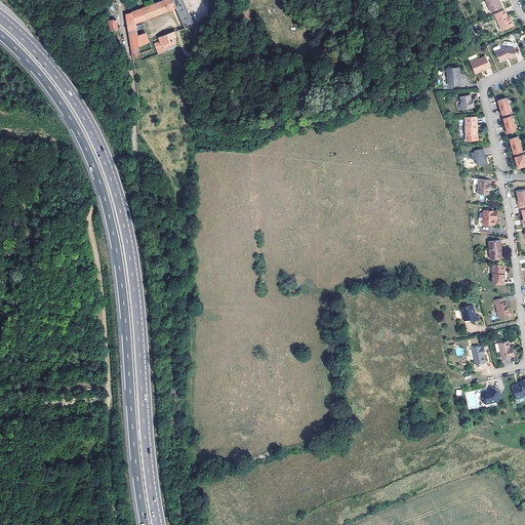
[(186,28),(194,25),(184,0),(165,0),(127,14),(132,51),(133,59),(134,64),(143,61),(139,54),(140,53),(138,47),(150,42),(146,33),(138,36),(137,30),(136,26),(136,24),(176,7),(186,28)]
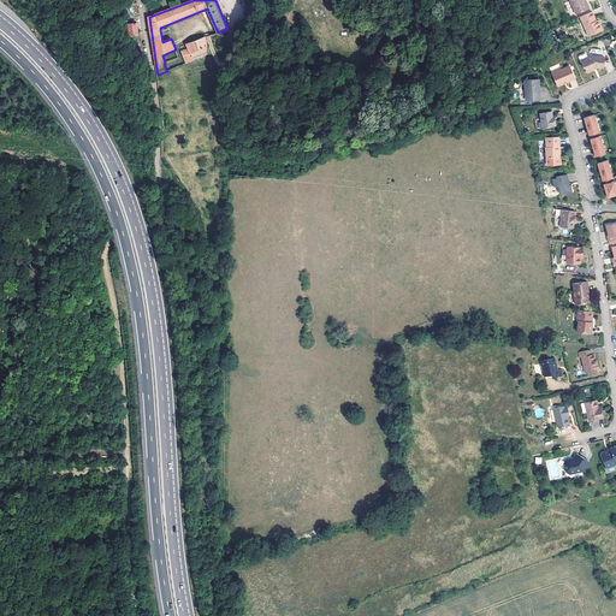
[(585,0),(569,0),(576,13),(587,9),(585,0),(586,0),(585,0)]
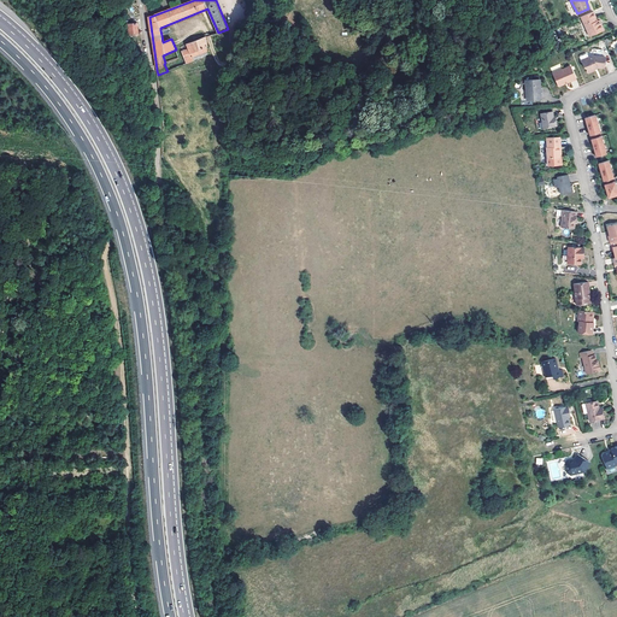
[(591,33),(603,28),(599,21),(598,21),(593,11),(581,16),(586,27),(587,25),(591,33)]
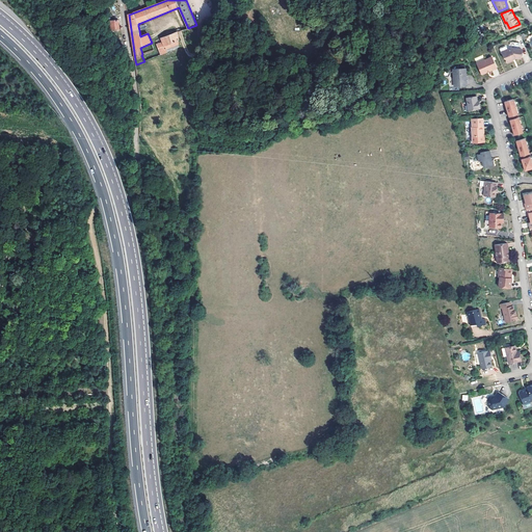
[(112,31),(120,30),(118,20),(111,21),(112,31)]
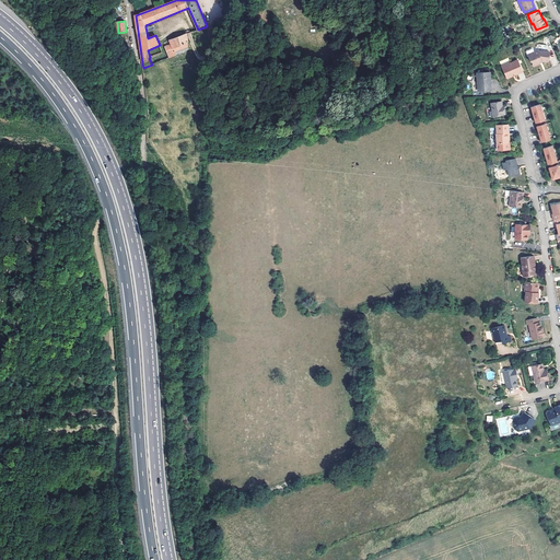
[(189,49),(187,34),(171,41),(172,45),(165,48),(170,57),(189,49)]
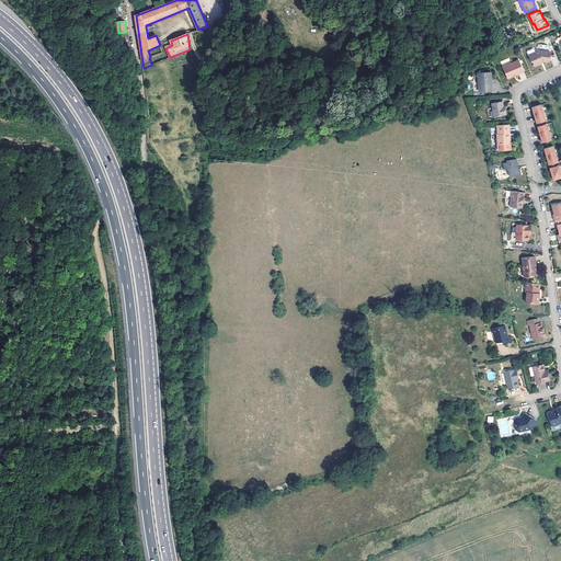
[(535,55),(530,57),(533,63),(535,64),(536,67),(541,65),(545,63),(549,63),(550,53),(548,53),(549,46),(541,45),(539,47),(537,49),(537,52),(535,53),(535,55)]
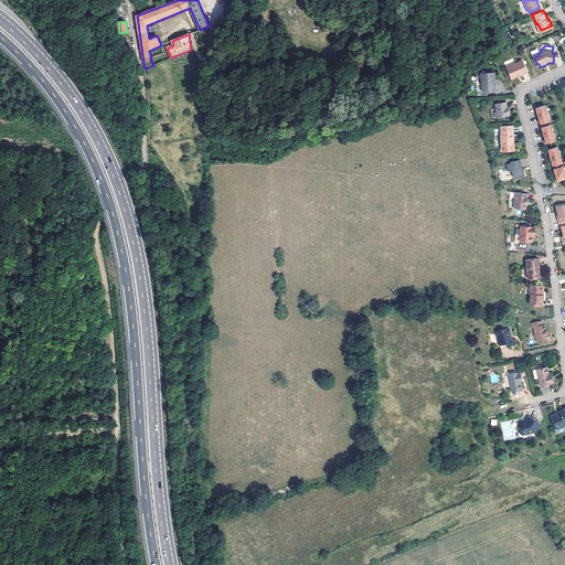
[(523,61),(507,68),(512,81),(529,73),(523,61)]
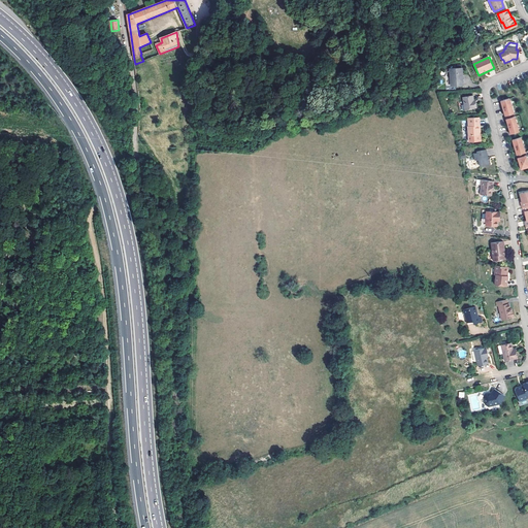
[(450,70),(451,87),(464,86),(463,80),(463,76),(463,69),(462,69),(462,66),(458,66),(458,69),(450,70)]
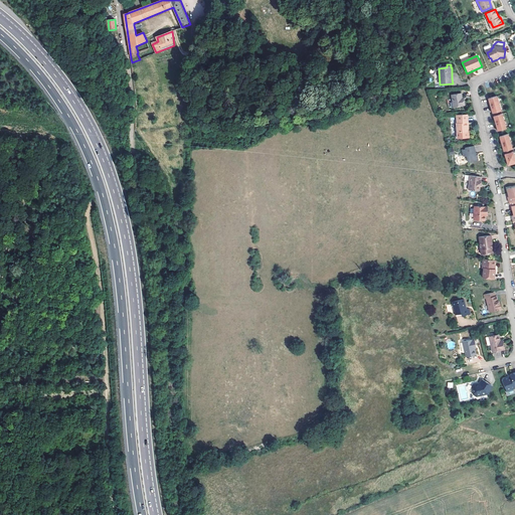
[(462,94),(453,96),(455,108),(466,107),(465,101),(463,101),(462,94)]
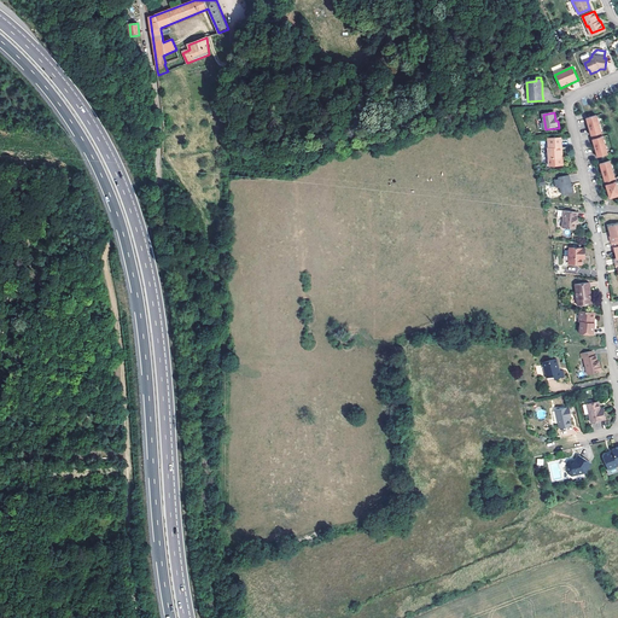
[(596,116),(586,120),(590,136),(592,136),(599,134),(601,134),(596,116)]
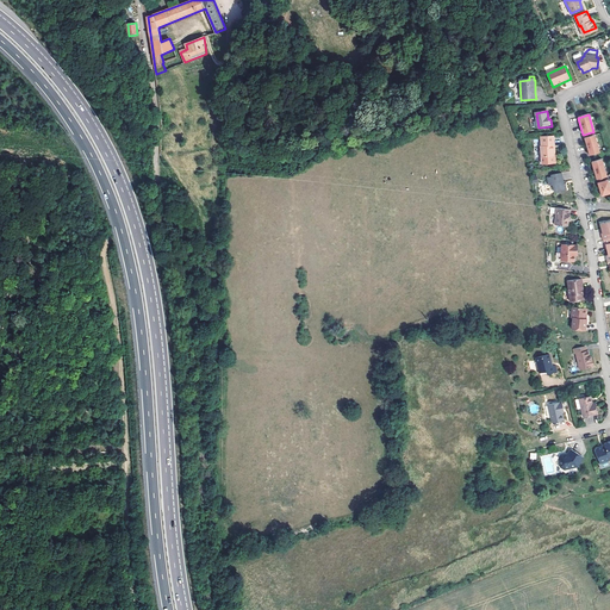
[(553,147),(555,147),(554,136),(541,137),(542,148),(541,147),(542,159),(554,157),(553,147)]
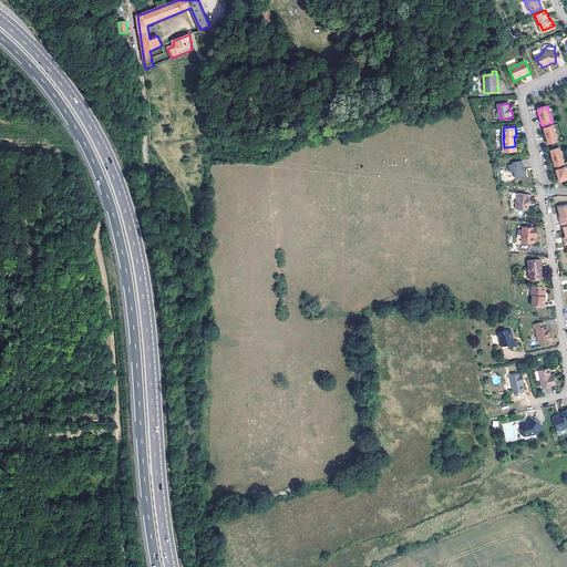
[(544,130),(543,130),(547,145),(557,143),(553,126),(550,127),(544,130)]
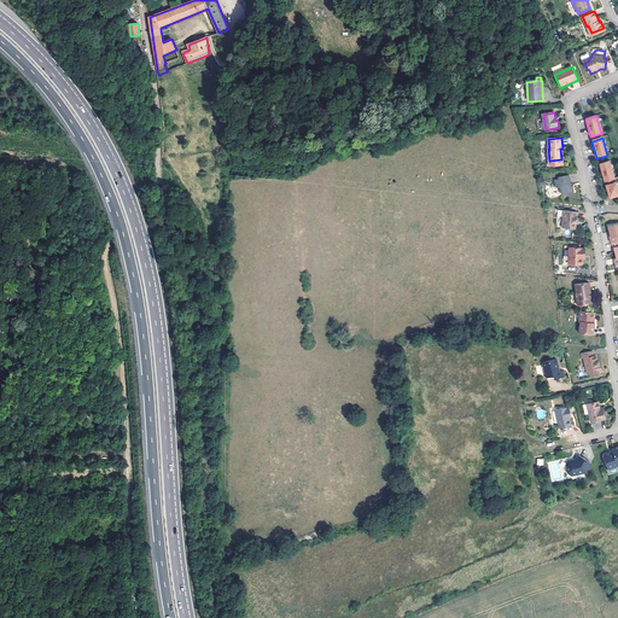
[(610,162),(599,165),(604,182),(605,182),(611,180),(614,180),(610,162)]
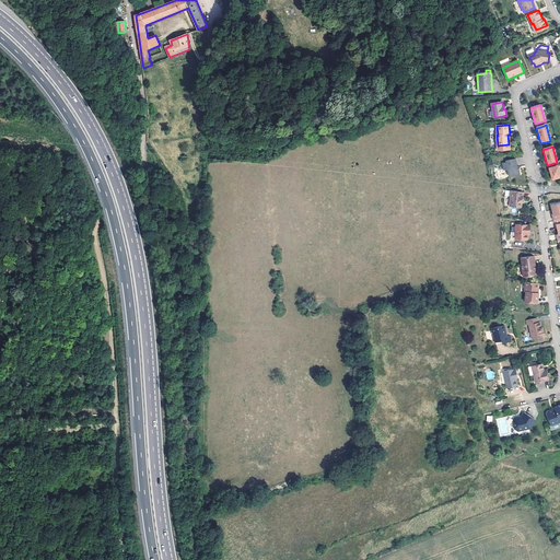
[(520,172),(520,168),(518,168),(516,160),(506,162),(506,163),(503,164),(505,172),(509,171),(510,177),(521,175),(520,172)]
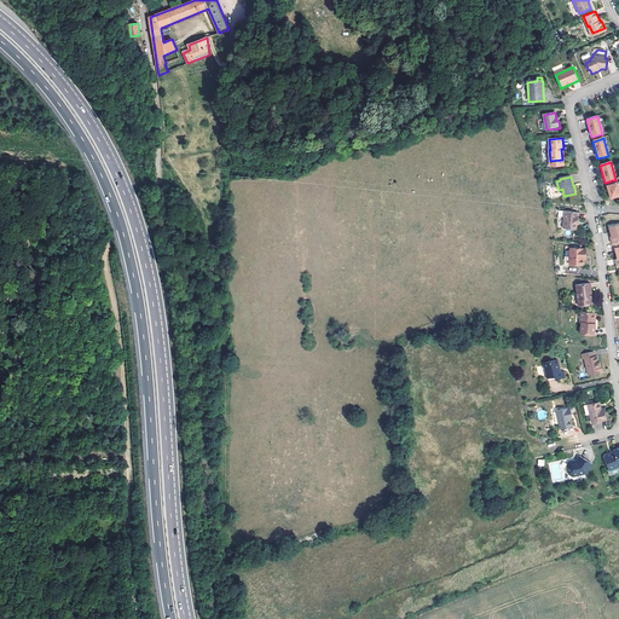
[(607,187),(606,187),(609,200),(618,196),(618,194),(617,184),(613,185),(607,187)]
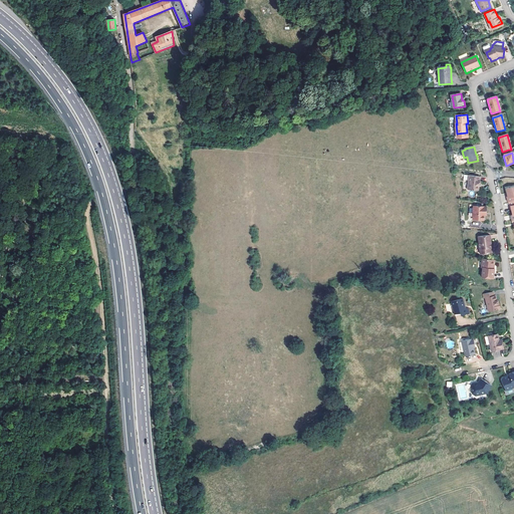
[(481,177),(469,176),(468,181),(470,181),(469,190),(479,191),(480,186),(481,186),(481,182),(480,182),(481,177)]
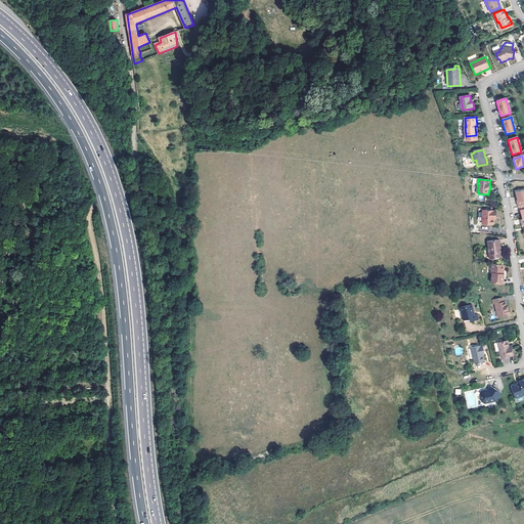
[(496,211),(484,211),(483,224),(494,224),(494,219),(494,216),(496,216),(496,211)]
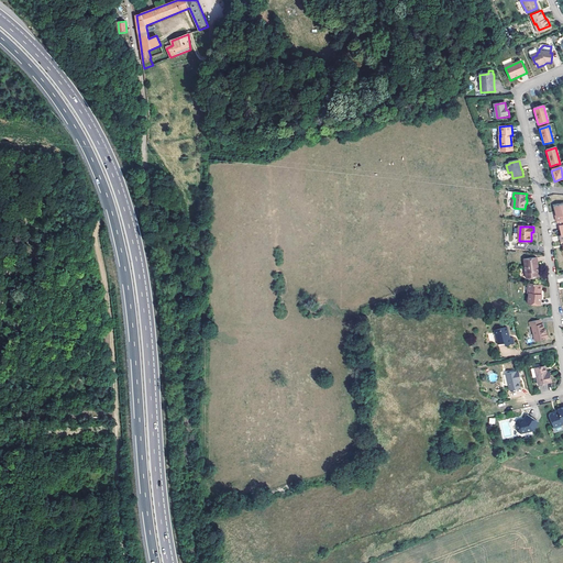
[(538,257),(525,260),(527,279),(541,277),(540,272),(539,271),(538,267),(539,266),(538,257)]
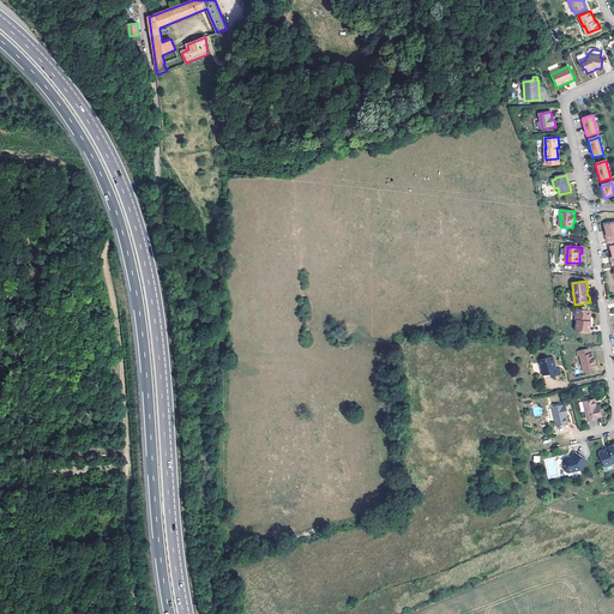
[(589,321),(590,311),(576,309),(575,320),(577,320),(576,331),(589,333),(591,321),(590,321),(589,321)]
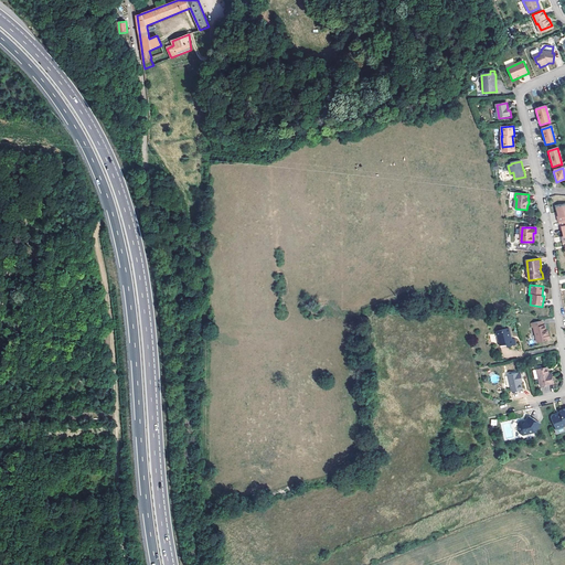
[(542,321),(531,323),(532,328),(533,327),(537,342),(550,339),(548,333),(547,334),(547,331),(546,330),(545,330),(544,324),(542,324),(542,321)]
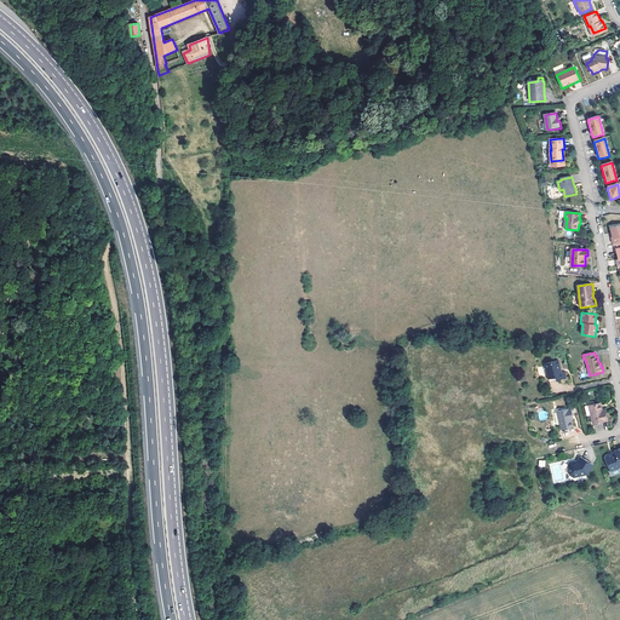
[(557,361),(544,365),(547,379),(555,378),(555,380),(564,378),(563,372),(561,373),(557,361)]
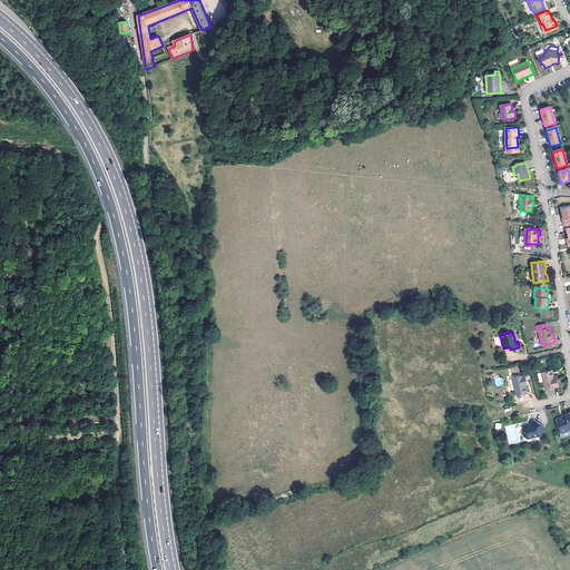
[(551,371),(541,373),(544,390),(558,387),(557,381),(554,382),(553,377),(551,371)]
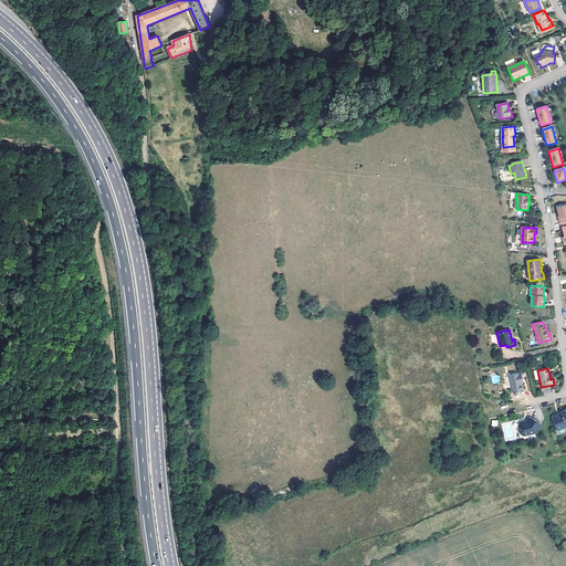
[(521,384),(521,380),(522,380),(521,374),(507,376),(512,392),(523,390),(521,384)]
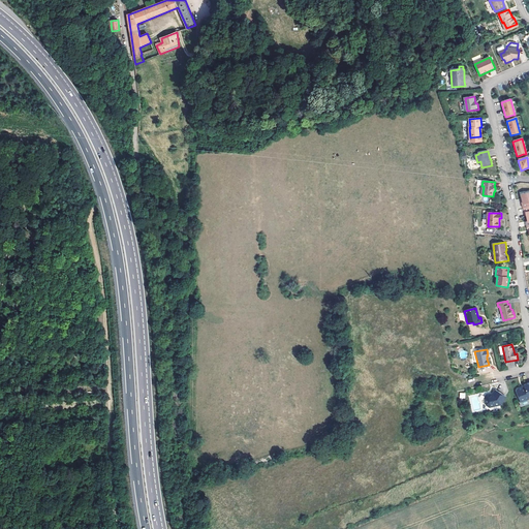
[(522,390),(522,387),(517,390),(516,392),(520,402),(528,399),(528,398),(528,397),(528,382),(523,385),(524,387),(524,389),(522,390)]
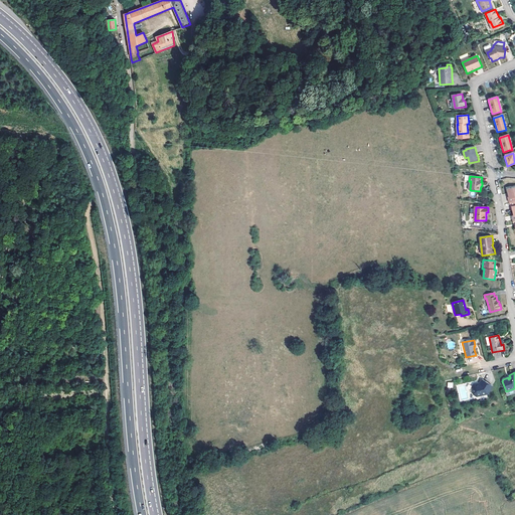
[(477,385),(476,383),(473,384),(471,387),(473,394),(476,396),(487,394),(492,386),(482,379),(479,382),(478,384),(477,385)]
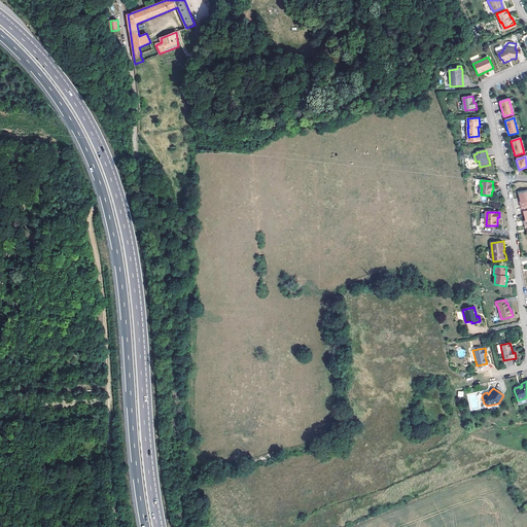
All buildings are outlined.
